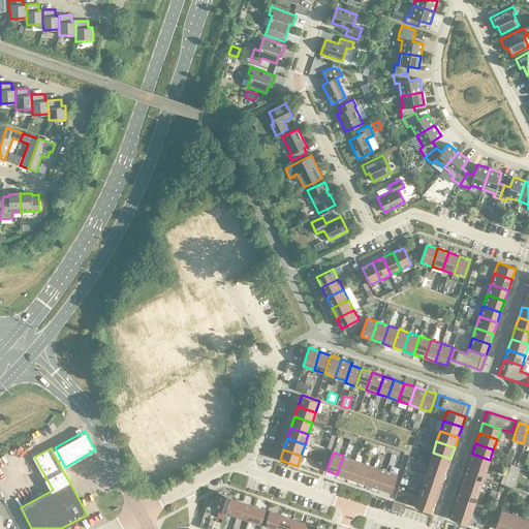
[(450,459),(433,453),(429,463),(446,469),(450,459)]
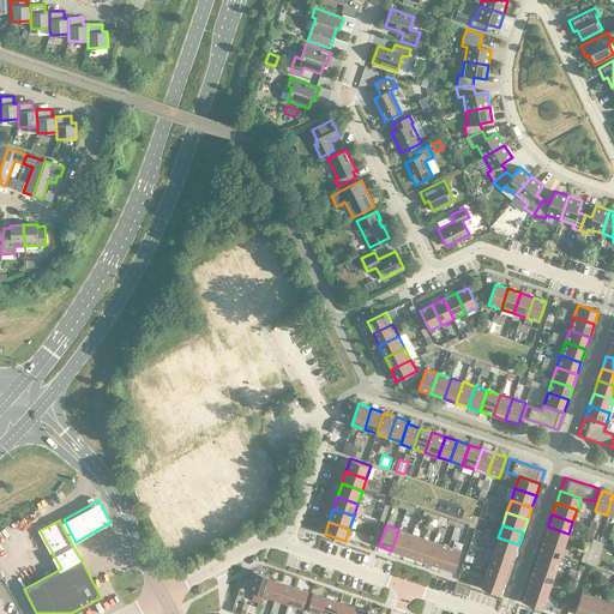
[(569,534),(548,527),(543,540),(564,547),(569,534)]
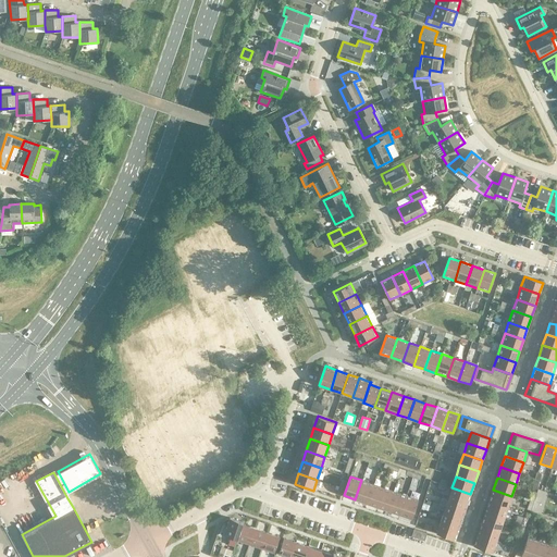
[(372,484),(361,480),(355,499),(367,503),(372,484)]
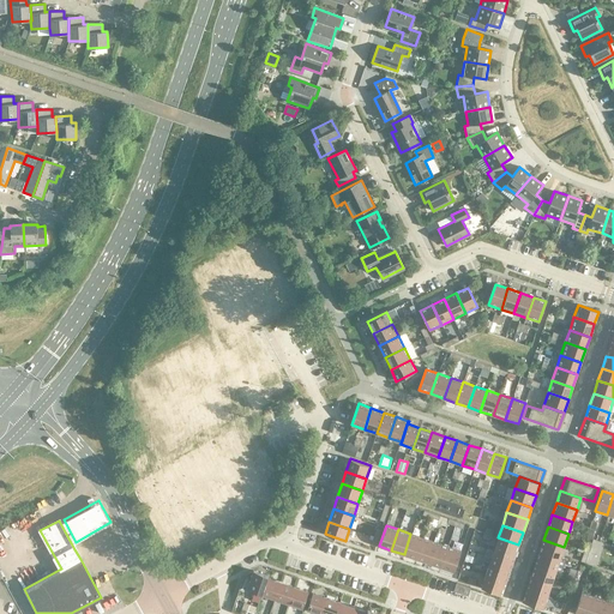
[(423,539),(410,534),(404,554),(416,559),(423,539)]
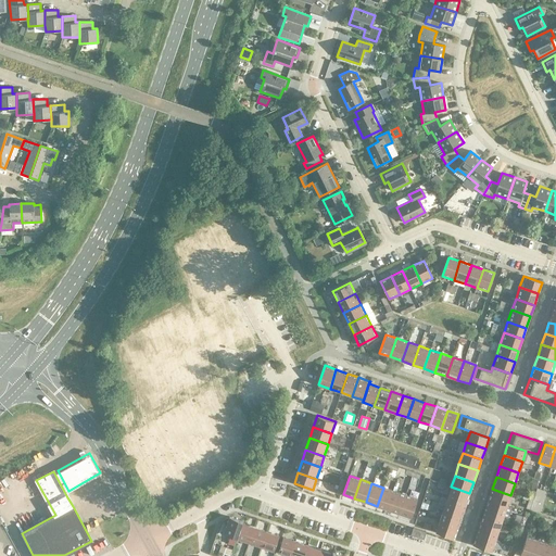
[(469,493),(451,487),(447,498),(466,505),(469,493)]
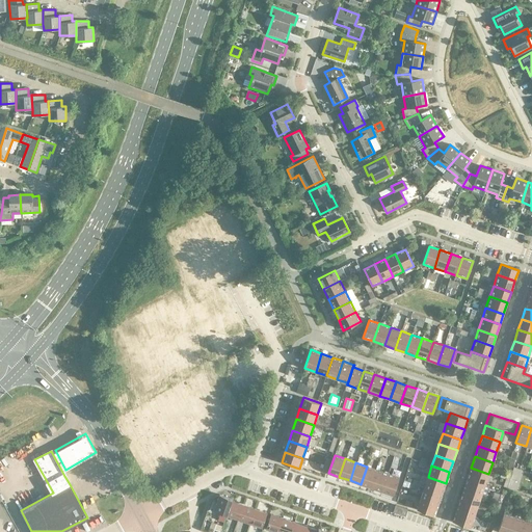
[(377,470),(367,467),(361,484),(371,487),(377,470)]
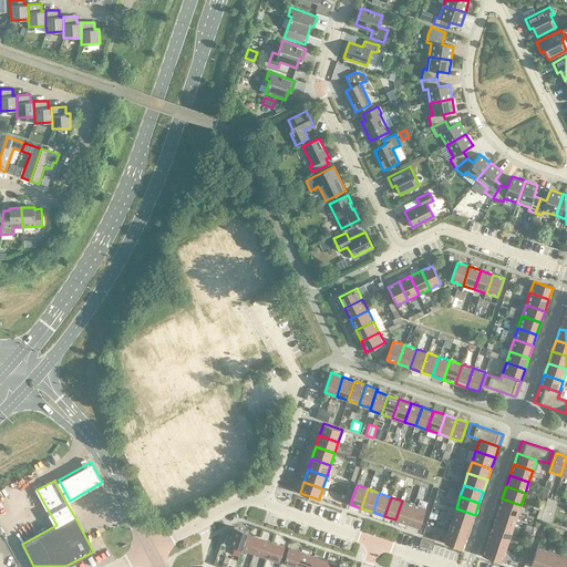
[(521,505),(502,498),(498,509),(517,516),(521,505)]
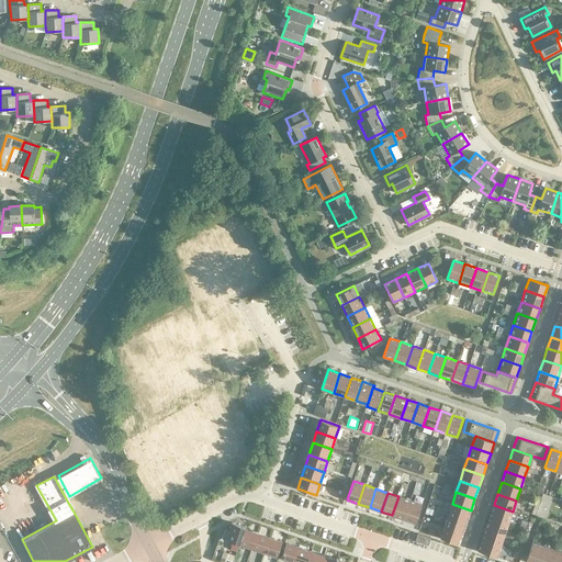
[(411,501),(398,496),(392,515),(404,519),(411,501)]
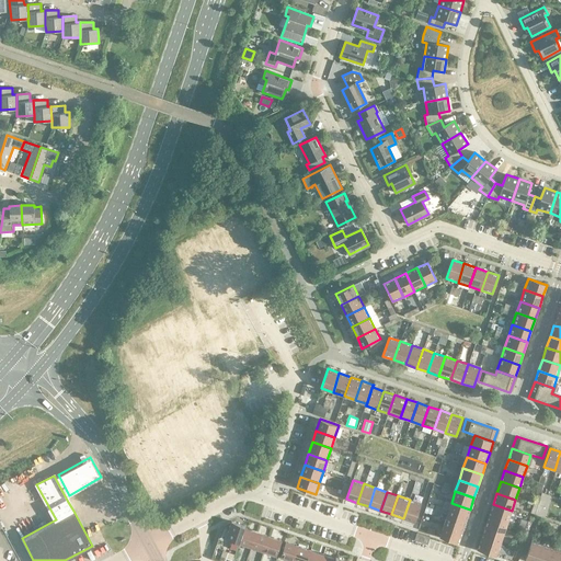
[(421,503),(410,500),(403,518),(414,522),(421,503)]
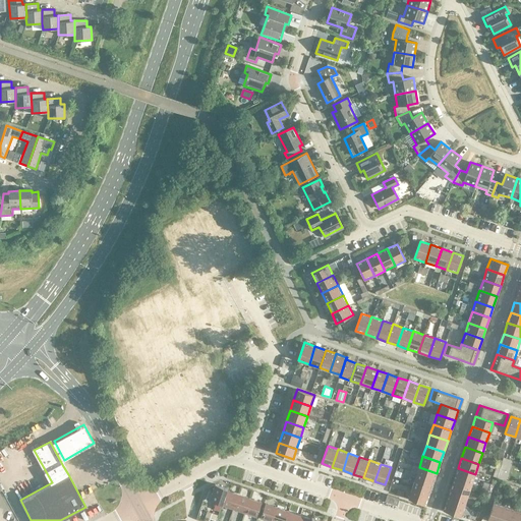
[(437,473),(419,467),(415,477),(432,483),(437,473)]
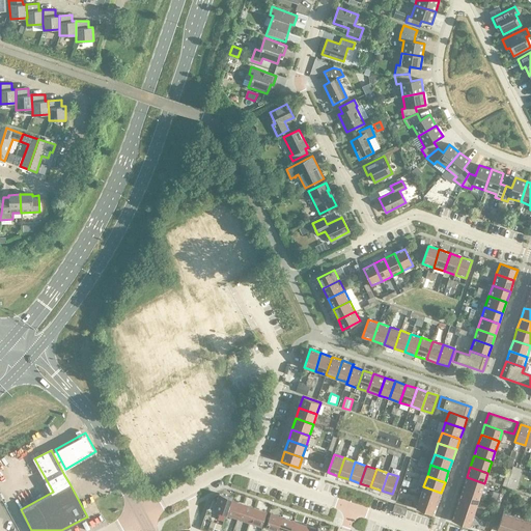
[(484,483),(467,477),(463,487),(480,494),(484,483)]
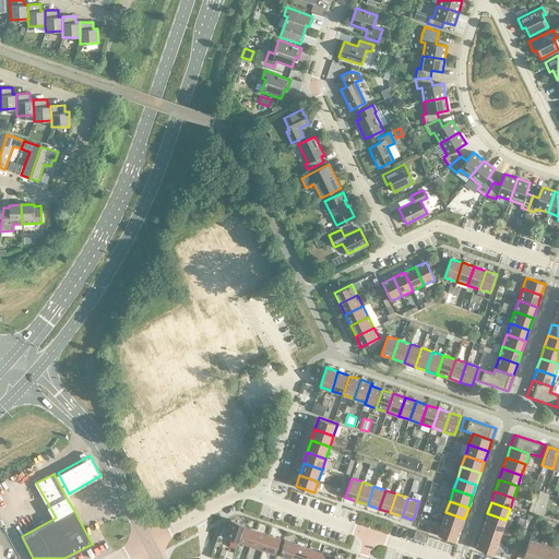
[(464,519),(445,512),(442,523),(461,530),(464,519)]
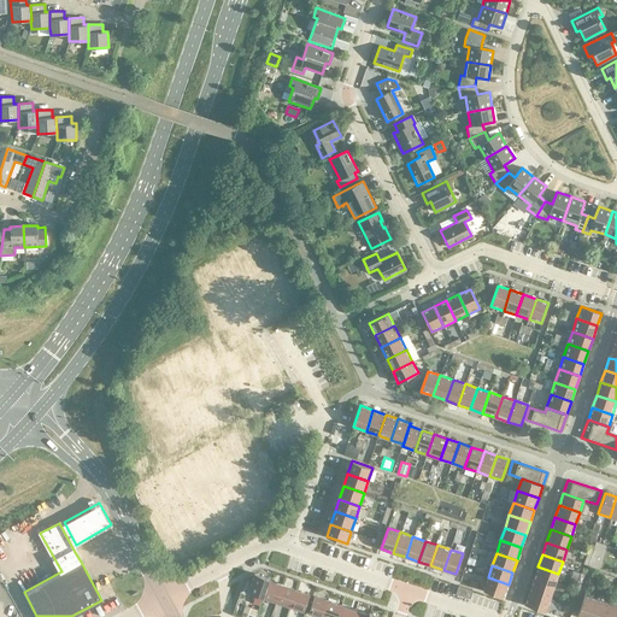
[(558,574),(538,566),(533,580),(554,587),(558,574)]
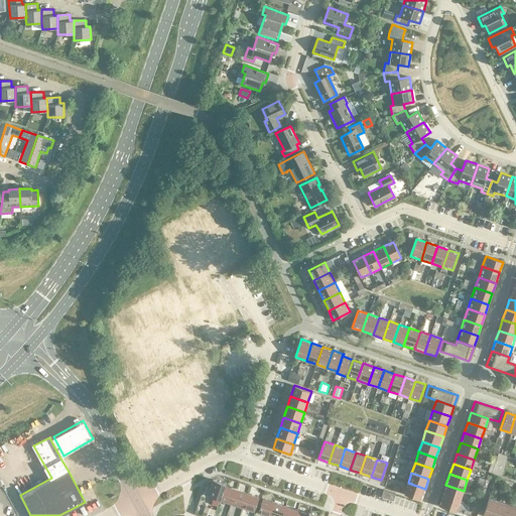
[(485,479),(479,477),(477,483),(483,485),(485,479)]
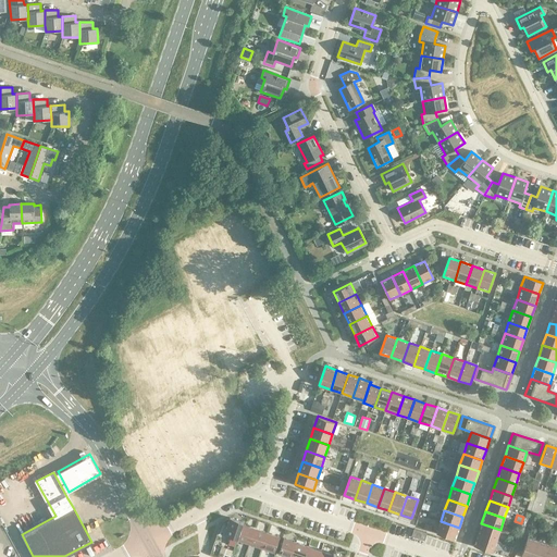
[(230,518),(227,523),(221,521),(218,532),(237,539),(242,523),(243,523),(243,522),(230,518)]
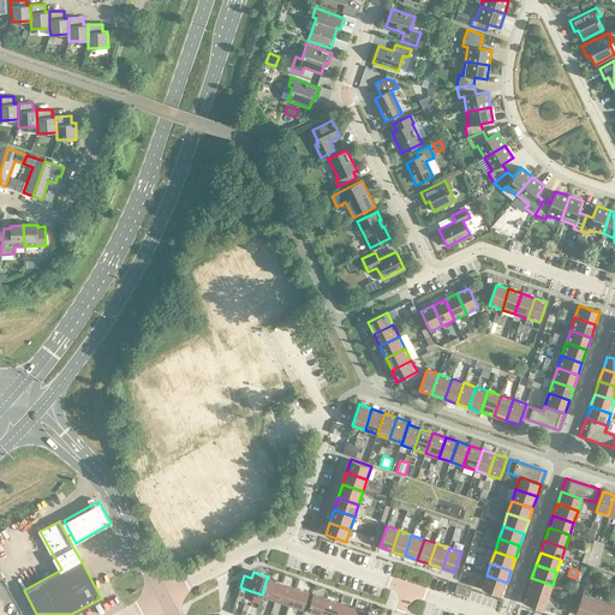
[(507,583),(487,575),(482,589),(502,596),(507,583)]
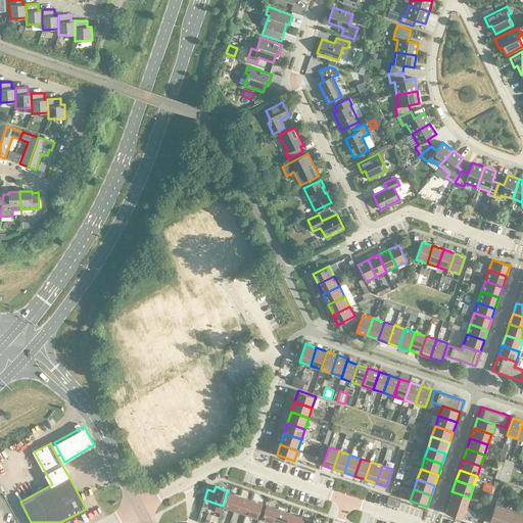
[(227,491),(223,506),(234,510),(239,495),(228,491),(227,491)]
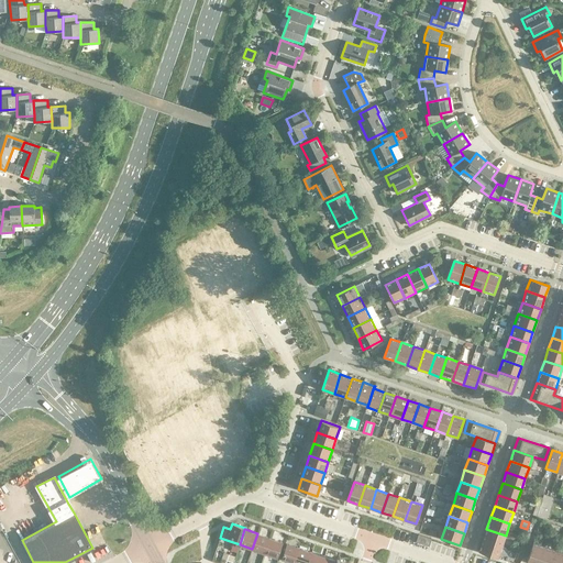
[(506,536),(486,529),(483,540),(501,547),(506,536)]
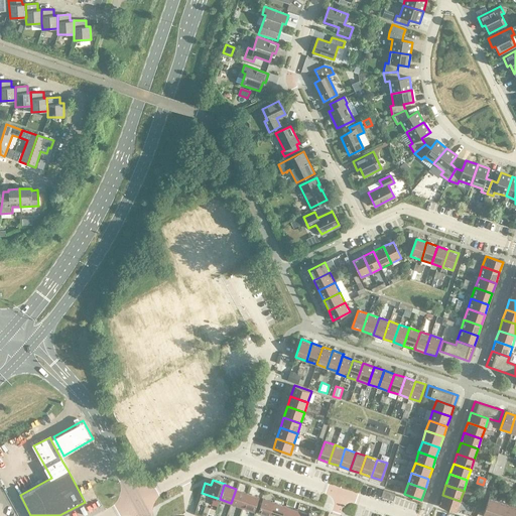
[(247,493),(236,489),(231,503),(242,507),(247,493)]
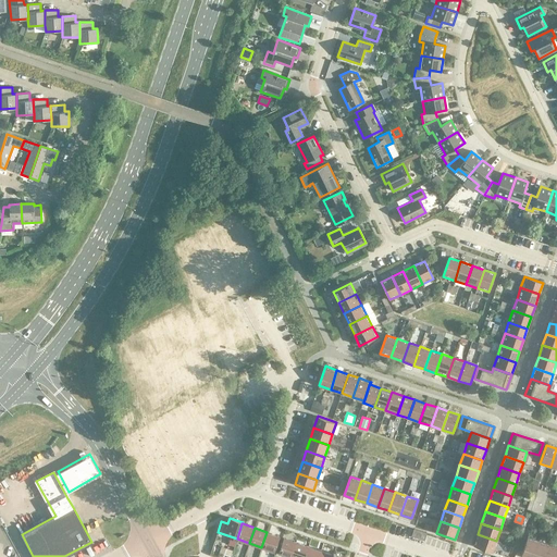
[(424,541),(426,533),(413,529),(411,535),(424,541)]
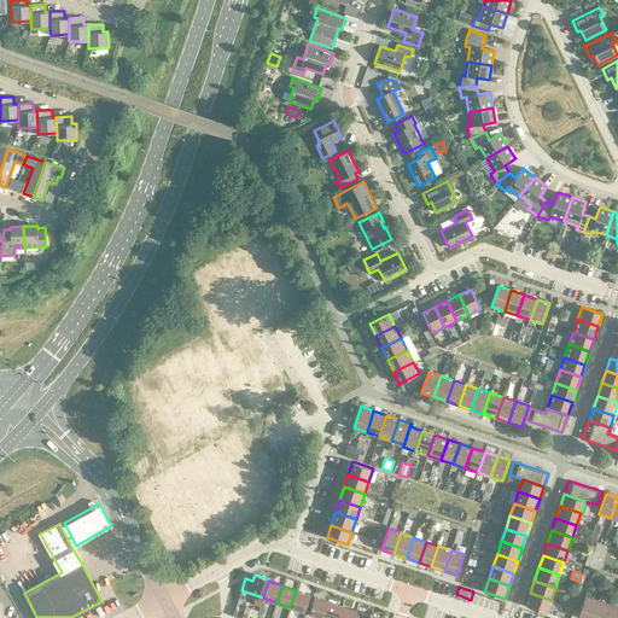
[(310,595),(296,590),(290,607),(304,612),(310,595)]
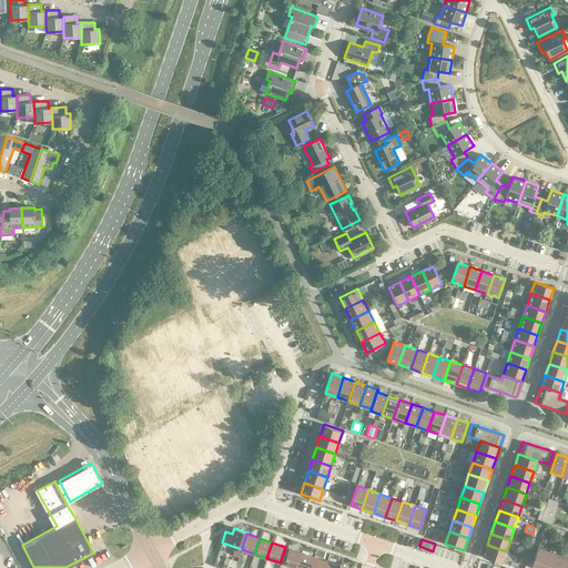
[(506,551),(487,545),(483,556),(501,563),(506,551)]
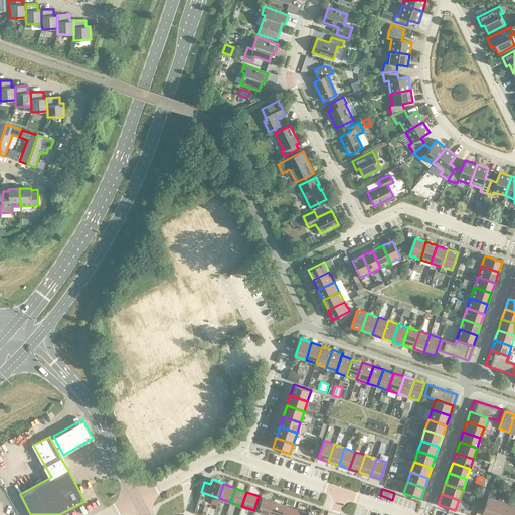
[(492,514),(498,500),(487,496),(482,514),(485,514),(492,514)]
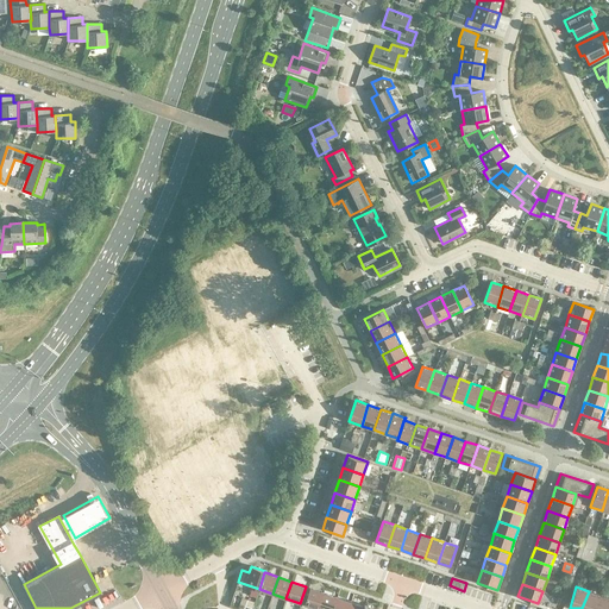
[(305,604),(318,608),(324,592),(309,588),(305,604)]
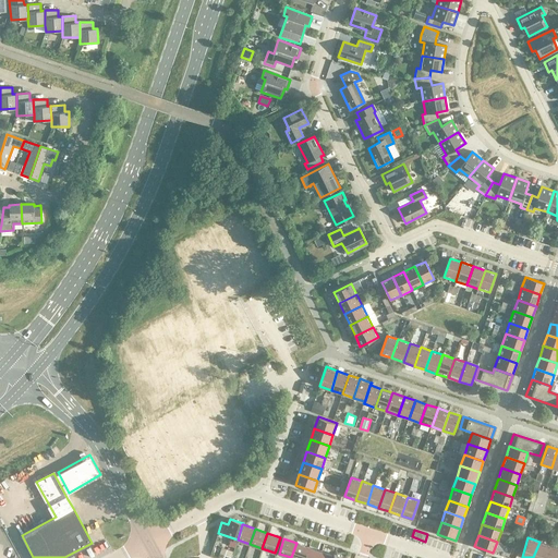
[(546,557),(550,546),(540,542),(533,557),(546,557)]
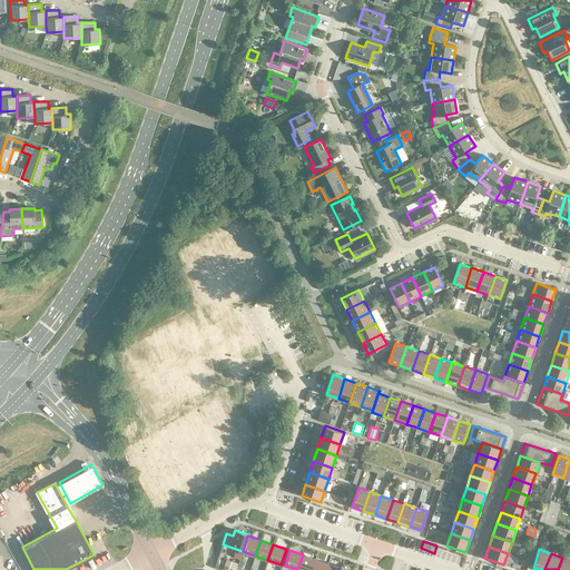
[(311,569),(315,559),(303,554),(297,569),(311,569)]
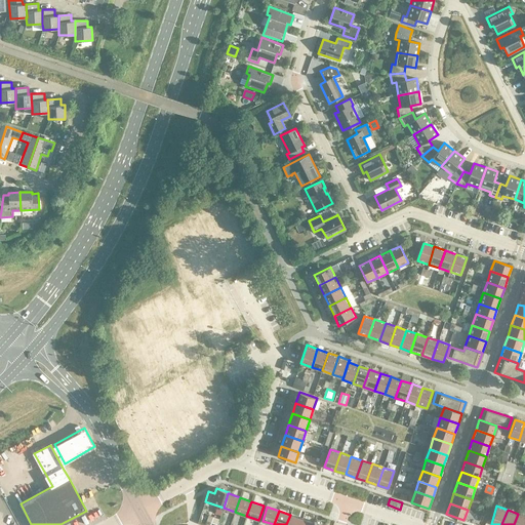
[(524,524),(524,515),(518,514),(514,524),(524,524)]
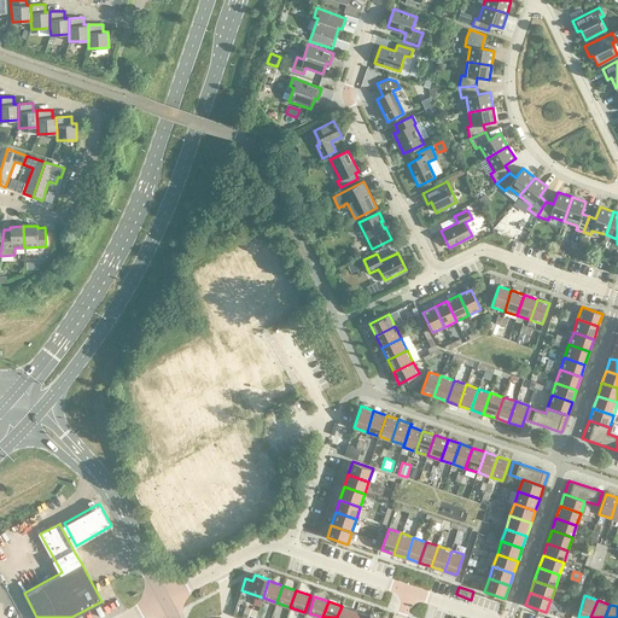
[(353,617),(356,611),(342,606),(337,617),(353,617)]
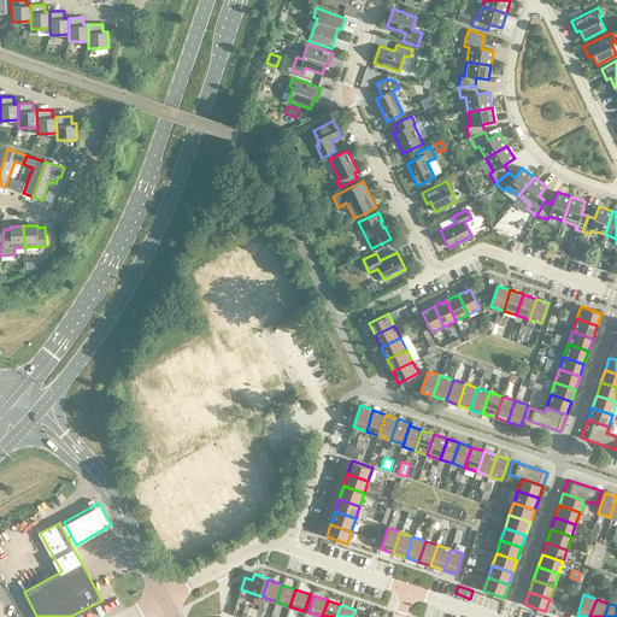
[(256,616),(258,610),(245,606),(240,616),(247,616),(248,613),(256,616)]
